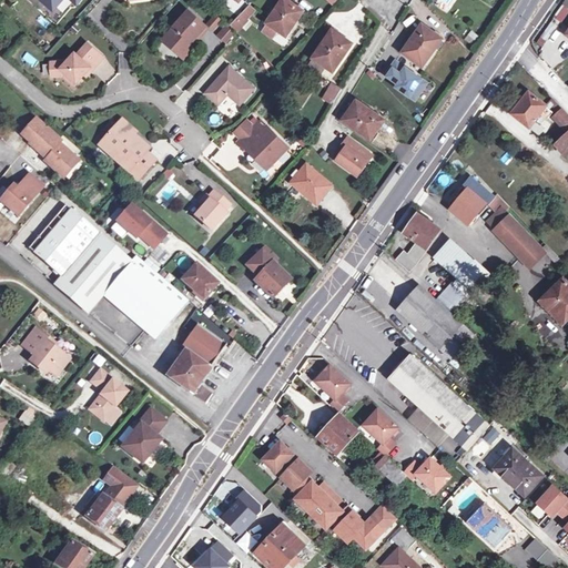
[(41,0),(54,11),(63,0),(69,0),(75,4),(79,0),(41,0)]
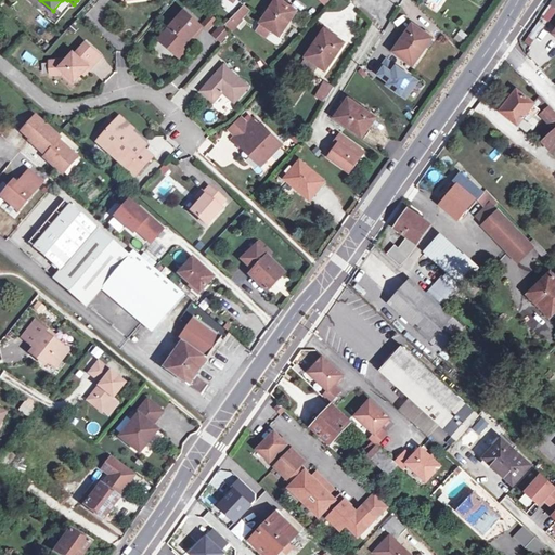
[(236,13),(244,4),(240,0),(231,9),(236,13)]
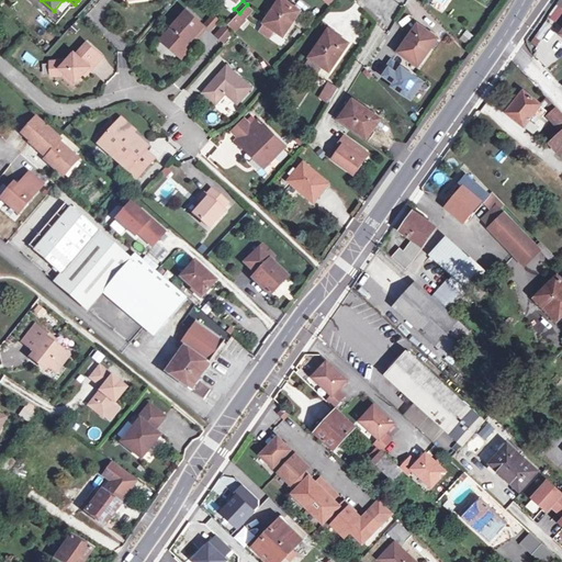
[(301,11),(284,0),(279,0),(265,23),(266,24),(276,31),(283,36),(301,11)]
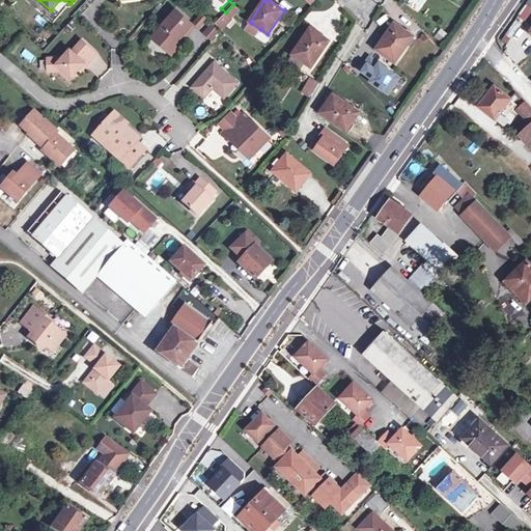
[(238,8),(233,4),(226,12),(219,20),(225,26),(230,21),(228,20),(238,8)]
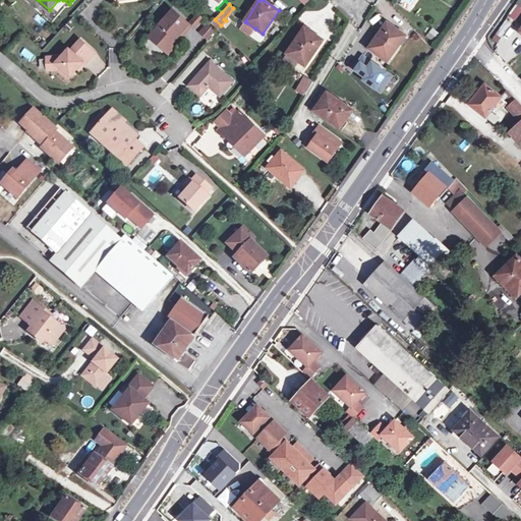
[(518,21),(520,14),(520,7),(514,4),(508,16),(518,21)]
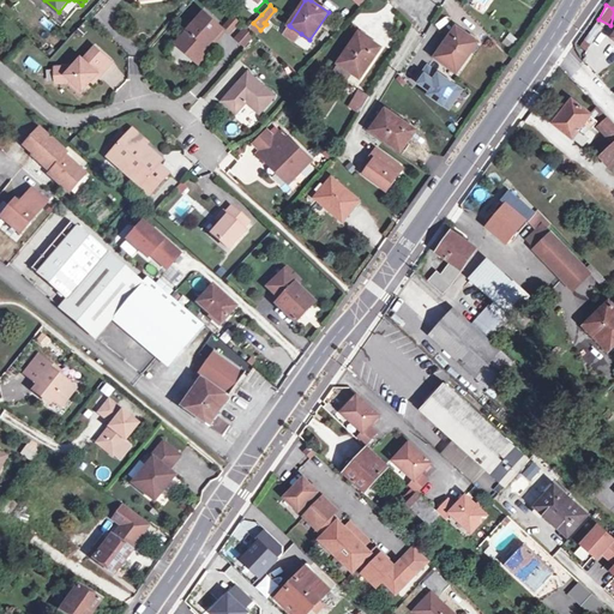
[(176,43),(193,59),(199,50),(204,55),(211,48),(209,46),(214,40),(223,29),(205,12),(176,43)]
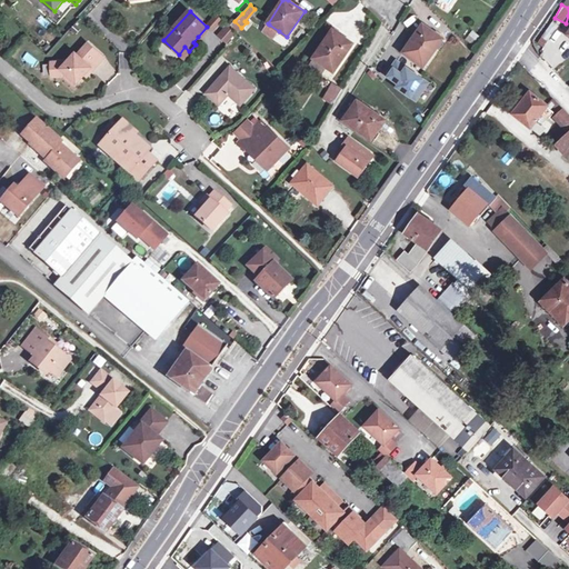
[(538,40),(543,45),(558,27),(552,22),(538,40)]
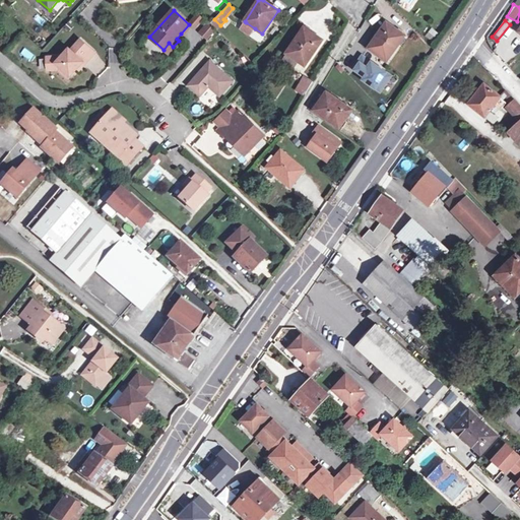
[(255,28),(246,22),(242,29),(250,35),(255,28)]
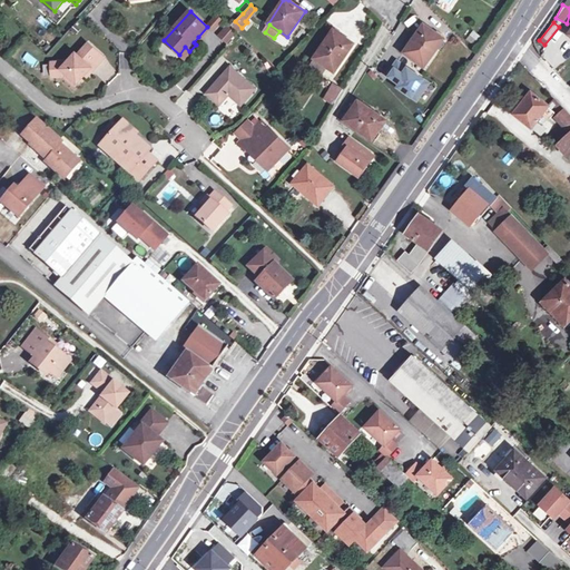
[(404,52),(424,67),(444,39),(424,25),(404,52)]
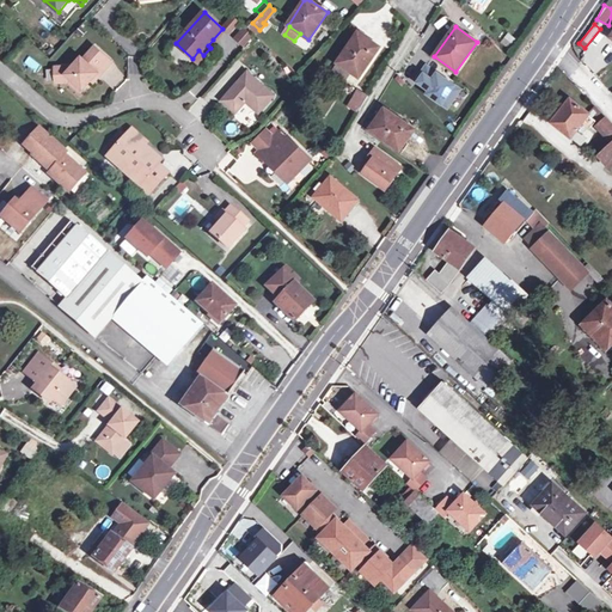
[(252,36),(245,29),(236,38),(244,46),(252,36)]
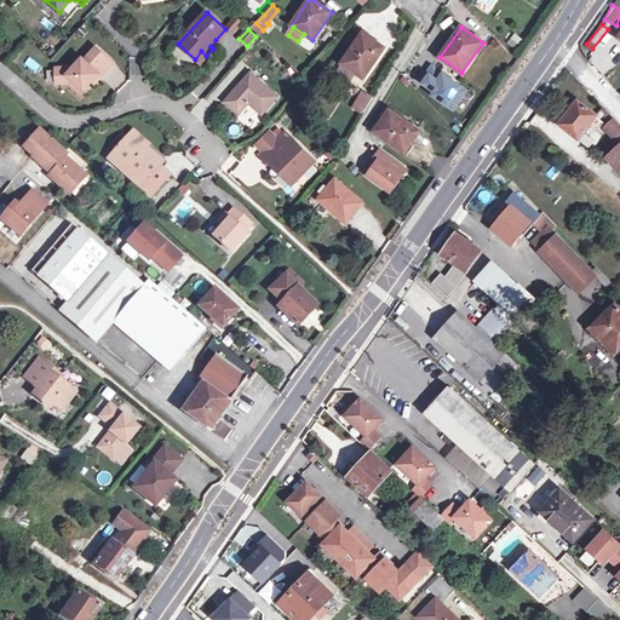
[(385,47),(363,33),(342,64),(354,72),(363,79),(385,47)]
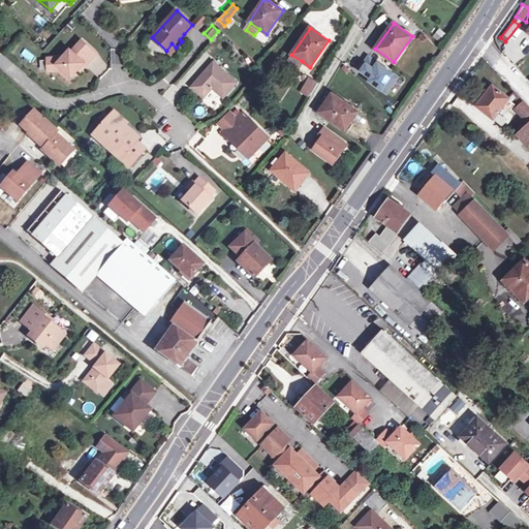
[(438,28),(433,36),(440,41),(446,33),(438,28)]
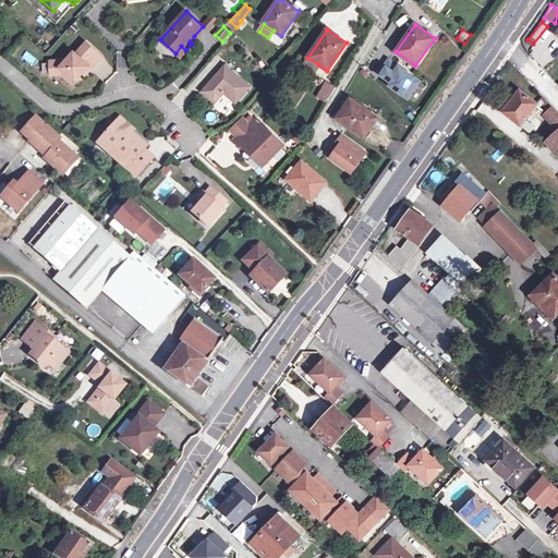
[(88,68),(91,70),(101,57),(86,44),(75,56),(73,53),(65,61),(49,62),(50,76),(62,75),(67,75),(74,83),(82,74),(88,68)]
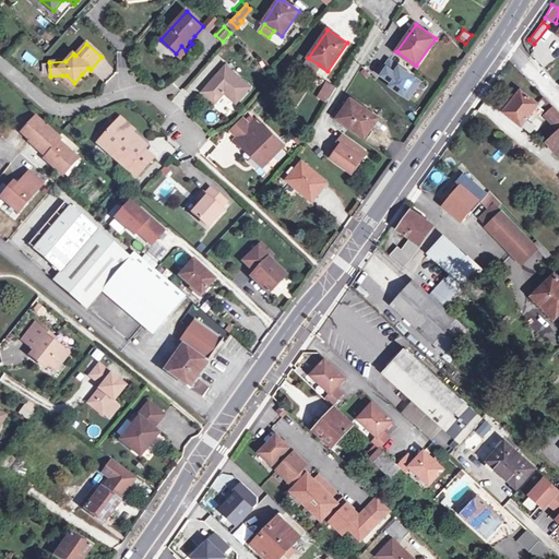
[(180,57),(186,50),(181,46),(176,54),(180,57)]
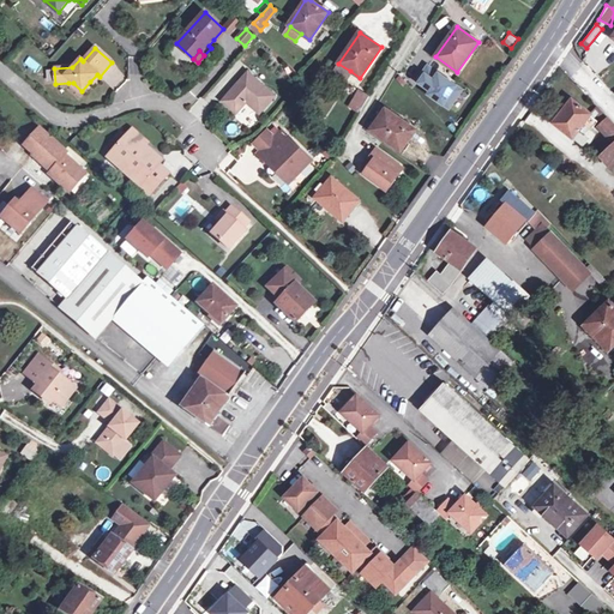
[(30,55),(25,62),(36,72),(42,66),(30,55)]
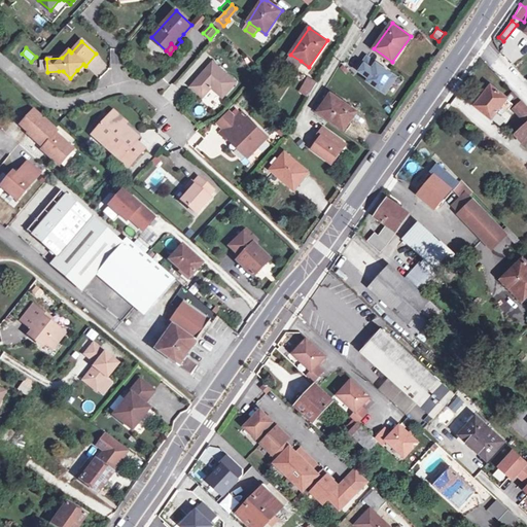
[(301,61),(290,55),(286,61),(296,68),(301,61)]
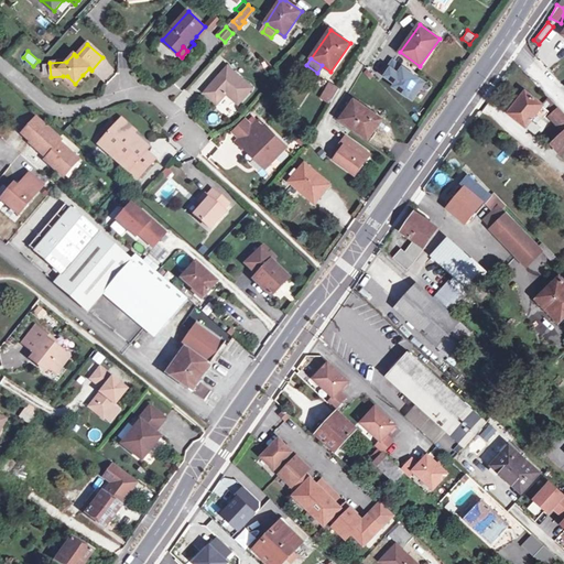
[(425,82),(392,60),(382,74),(394,83),(392,86),(413,100),(425,82)]
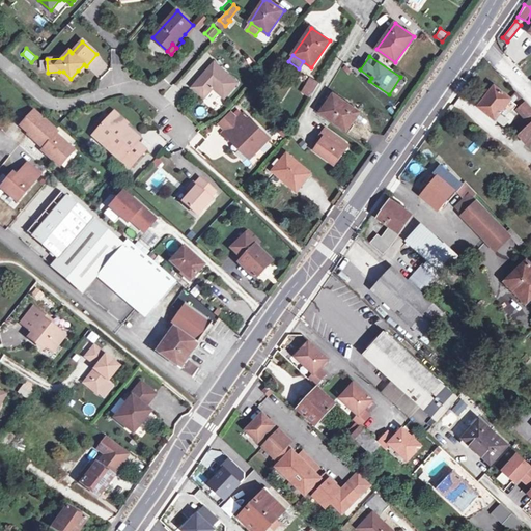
[(214,87),(224,98),(238,83),(215,62),(193,87),(204,98),(214,87)]
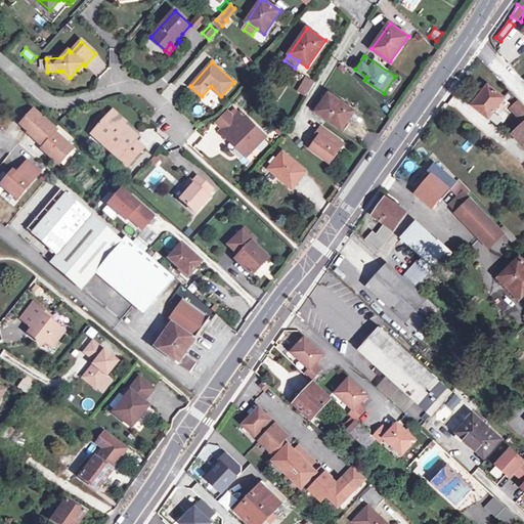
[(62,71),(58,71),(68,80),(70,78),(62,71)]
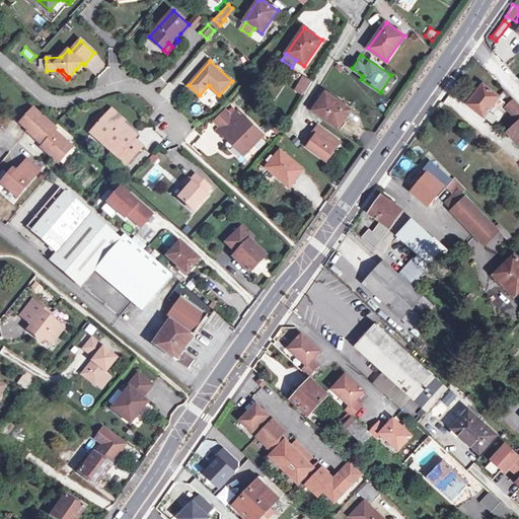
[(295,89),(304,94),(312,81),(303,76),(295,89)]
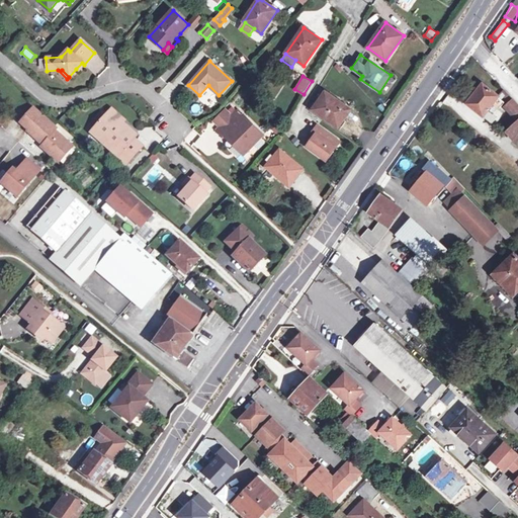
[(498,109),(492,105),(499,97),(499,96),(483,84),(467,104),(484,116),(488,111),(494,114),(498,109)]
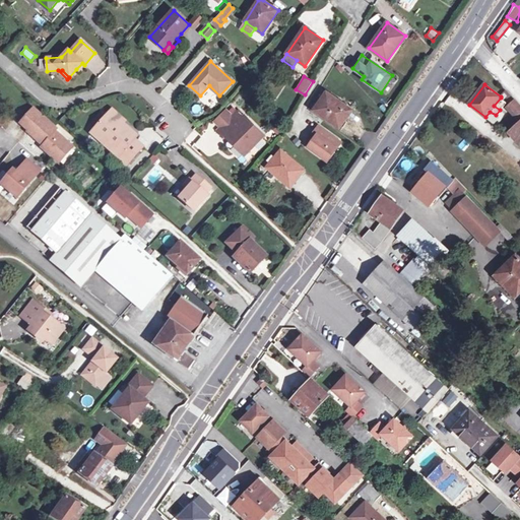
[(352,110),(327,91),(314,111),(339,129),(352,110)]
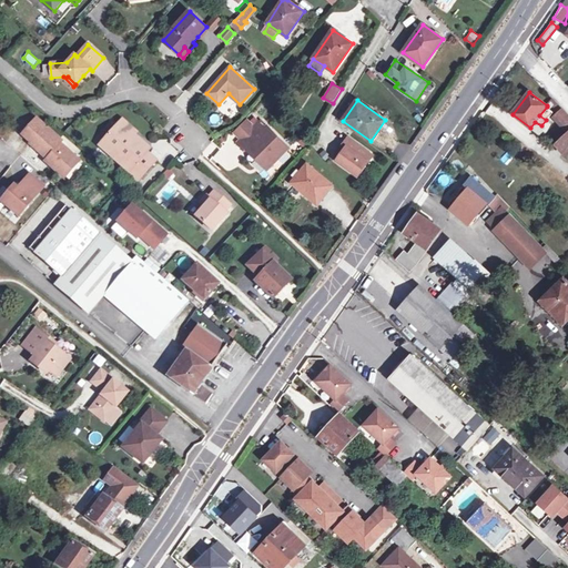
[(554,112),(547,107),(539,115),(546,120),(546,121),(554,112)]
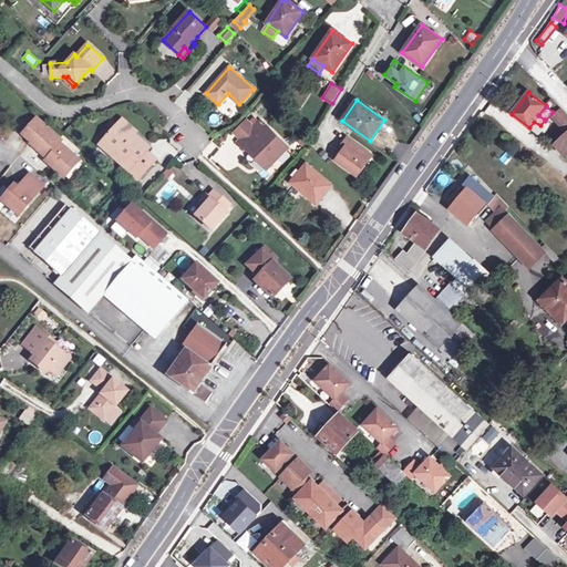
[(554,116),(560,123),(566,116),(566,115),(562,110),(554,116)]
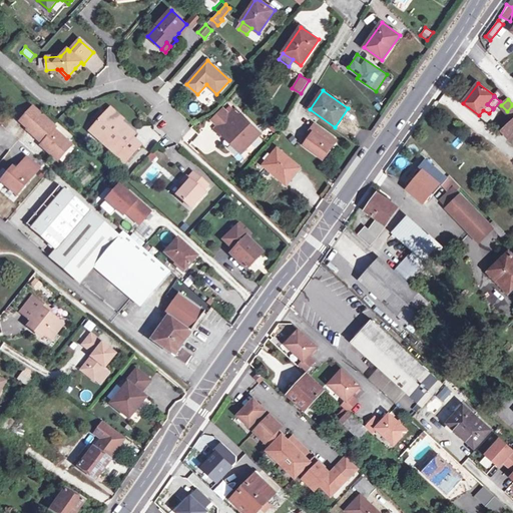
[(54,126),(33,107),(21,121),(28,127),(26,129),(46,146),(44,148),(58,160),(71,145),(52,128),(54,126)]
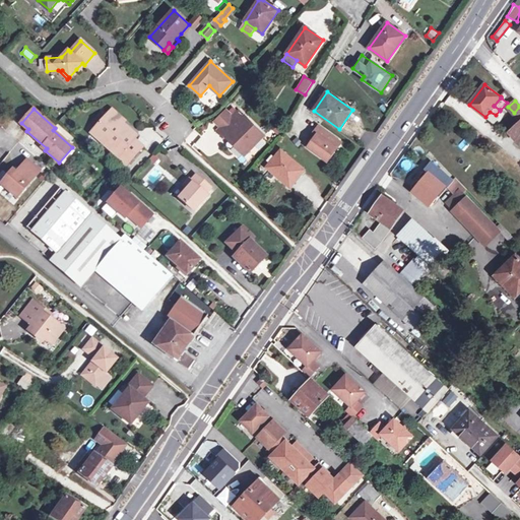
[(134,139),(135,138),(119,124),(123,119),(112,110),(91,133),(119,157),(121,154),(129,163),(143,147),(134,139)]
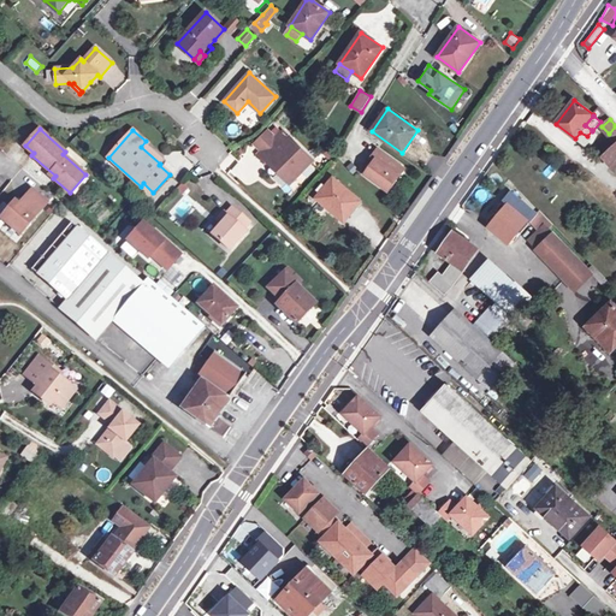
[(262,150),(274,138),(267,130),(255,142),(262,150)]
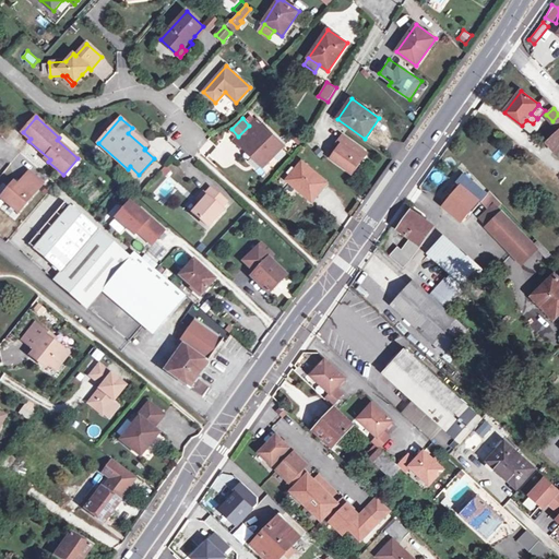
[(244,144),(251,152),(253,154),(252,155),(263,167),(284,145),(263,123),(261,127),(254,120),(249,126),(238,137),(234,141),(241,147),(244,144)]
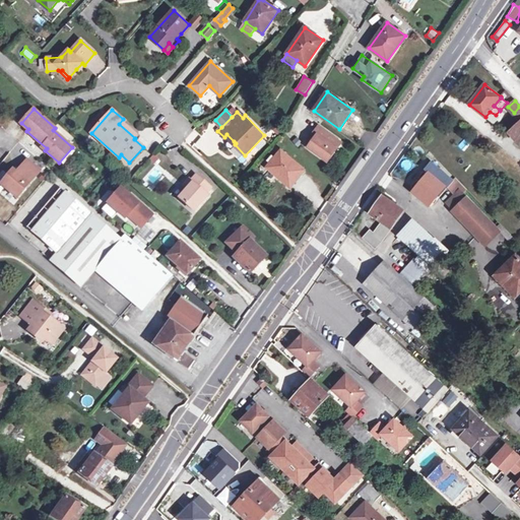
[(119,124),(135,138),(137,136),(123,124),(125,121),(123,119),(119,124)]
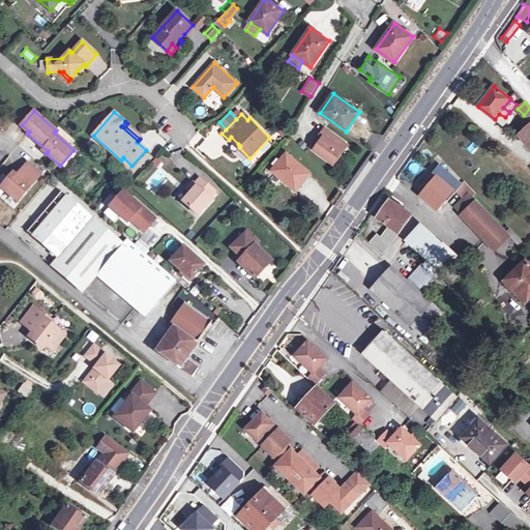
[(529,123),(519,134),(529,146),(529,144),(529,123)]
